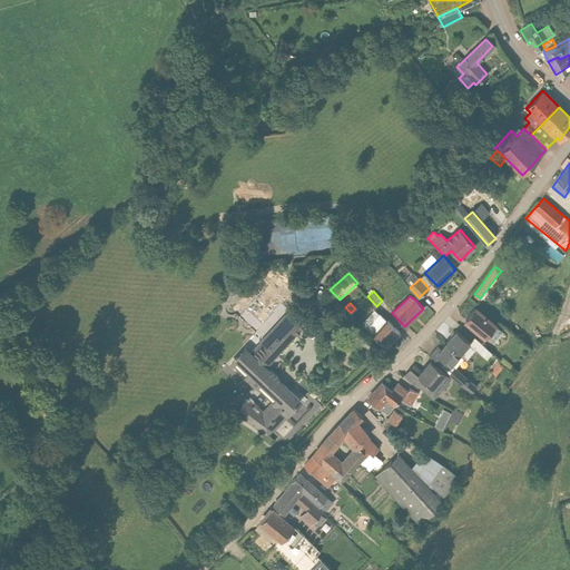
[(290,310),(252,352),(245,346),(229,363),(233,366),(234,365),(272,401),(263,411),(245,397),(236,412),(265,432),(265,431),(273,422),(275,424),(286,413),(300,400),(264,367),(304,323),(290,310)]
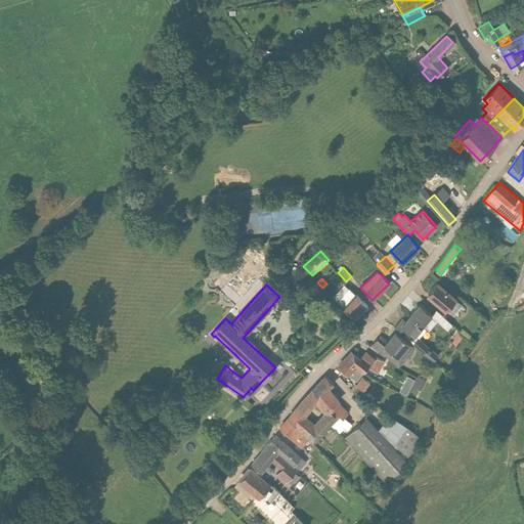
[(438,285),(429,295),(447,311),(456,300),(438,285)]
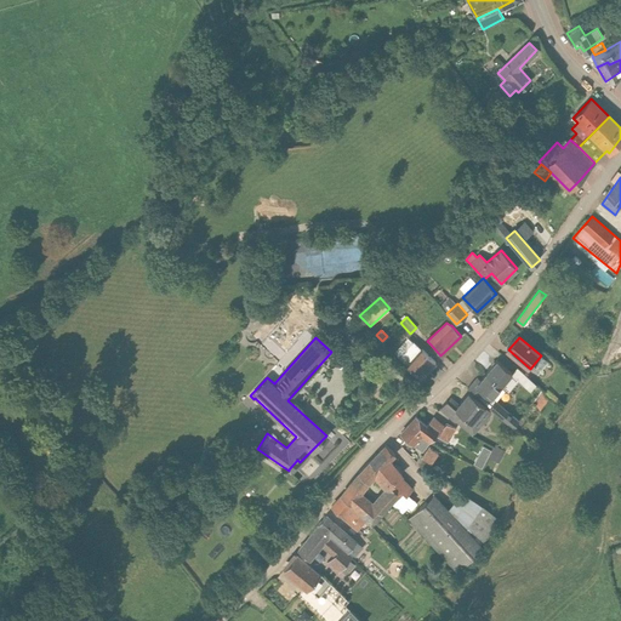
[(436,362),(414,341),(398,357),(420,377),(436,362)]
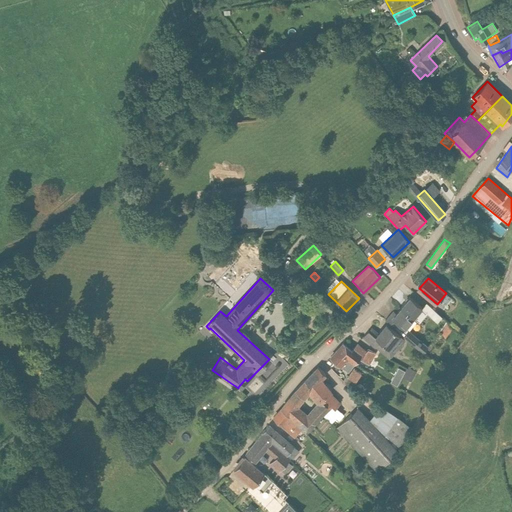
[(423,309),(422,308),(409,297),(401,307),(413,318),(418,322),(426,312),(431,318),(433,316),(445,327),(448,323),(427,303),(423,309)]
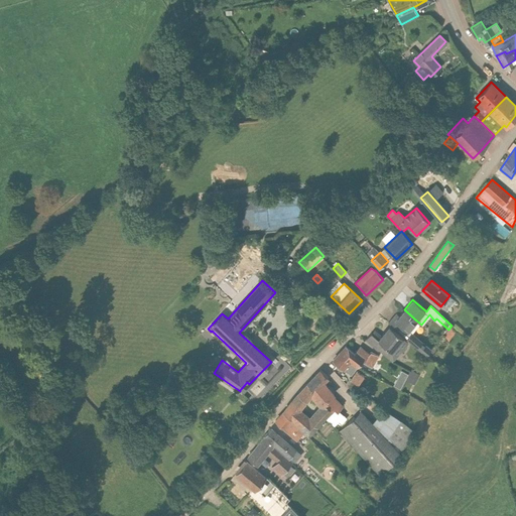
[(407,332),(416,320),(404,309),(395,320),(407,332)]
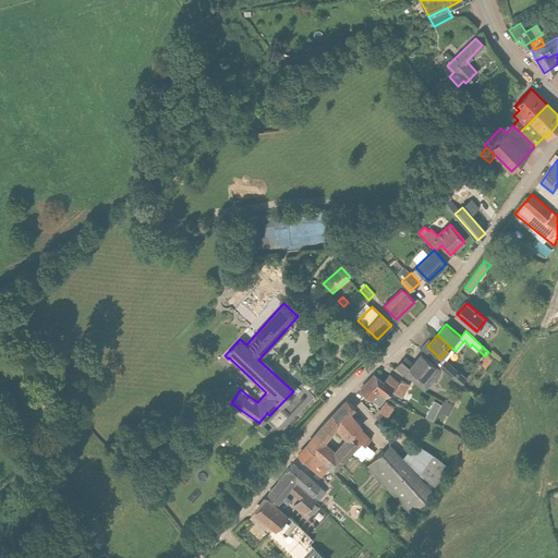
[(502,359),(492,350),(490,352),(500,361),(502,359)]
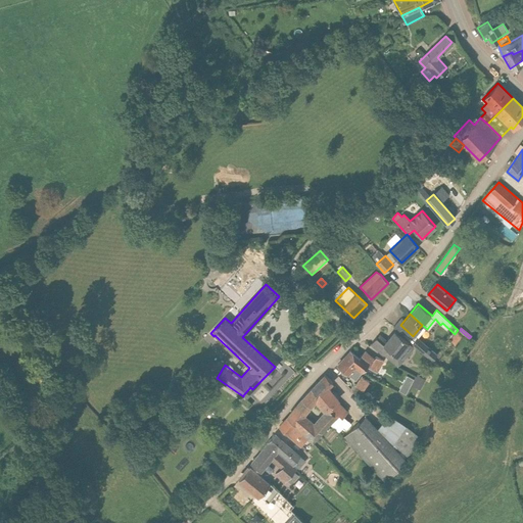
[(399,365),(414,347),(394,331),(384,344),(376,337),(371,343),(384,354),(397,366),(398,364),(399,365)]
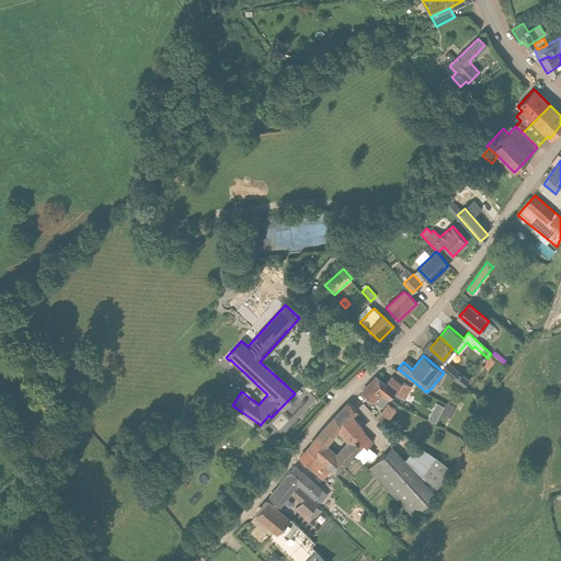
[(442,368),(462,386),(468,379),(447,362),(442,368)]
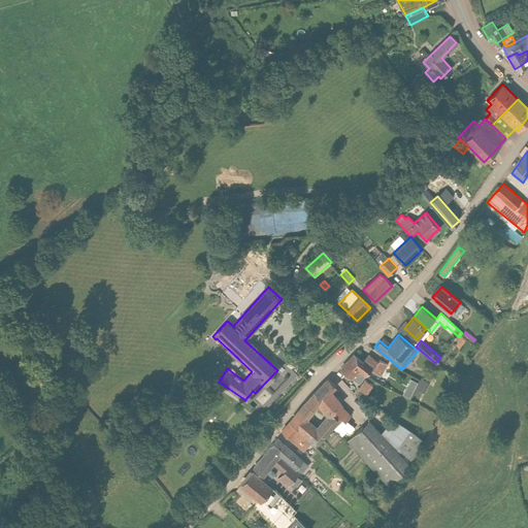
[(353,355),(348,361),(365,375),(370,367),(372,369),(371,370),(381,376),(388,364),(380,360),(378,361),(377,360),(376,361),(368,355),(361,361),(354,355),(353,355)]
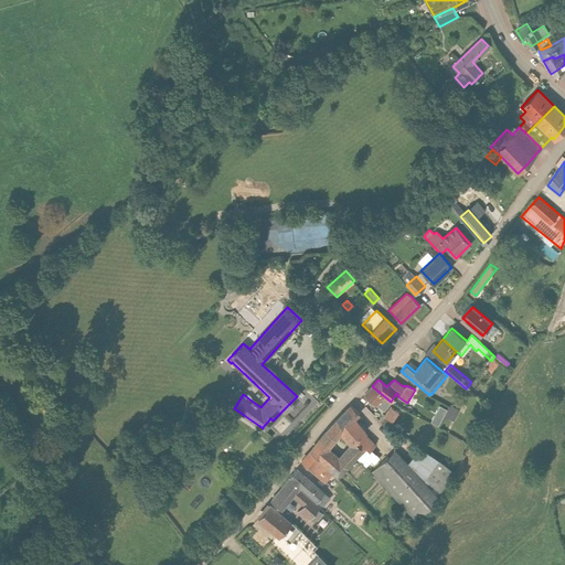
[(391,402),(372,386),(364,394),(384,412),(391,402)]
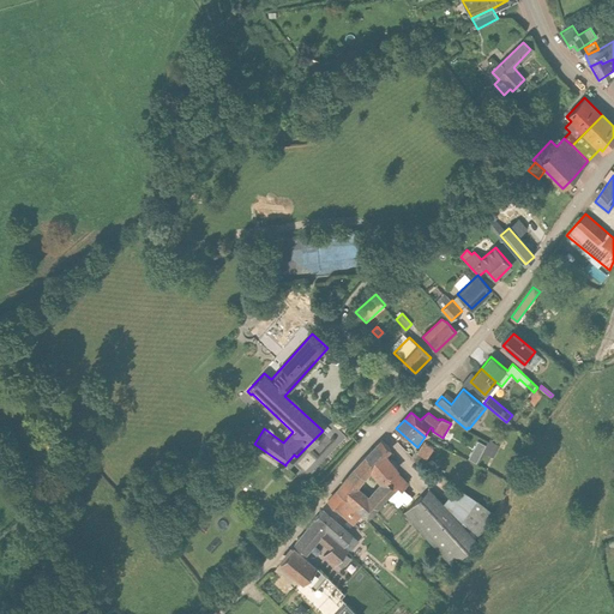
[(391,449),(381,440),(366,456),(398,486),(387,498),(397,506),(409,494),(402,489),(407,481),(397,470),(398,470),(385,455),(391,449)]
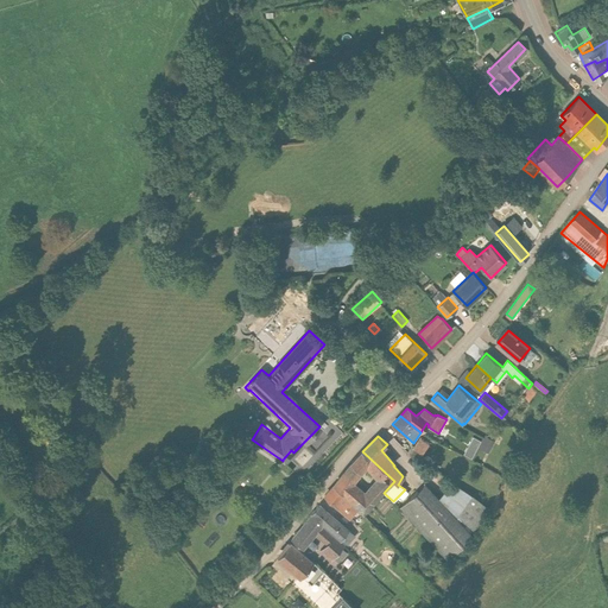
[(412,445),(407,453),(418,460),(422,453),(429,442),(419,436),(413,447),(412,445)]
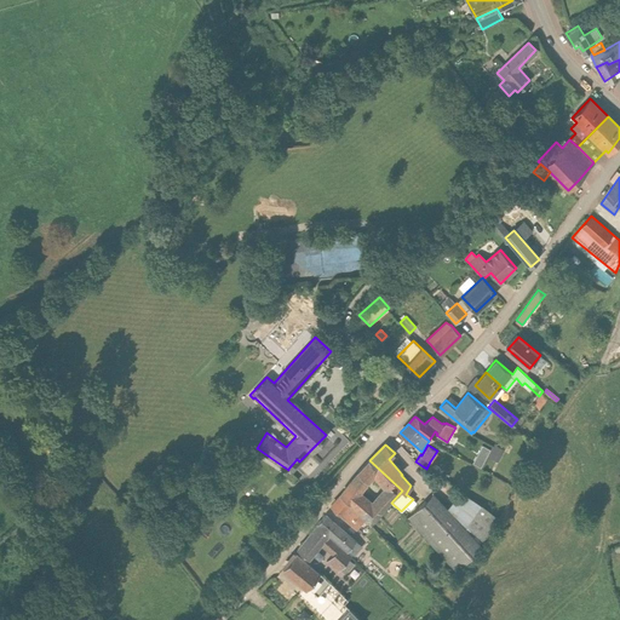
[(495,445),(488,457),(498,461),(505,449),(495,445)]
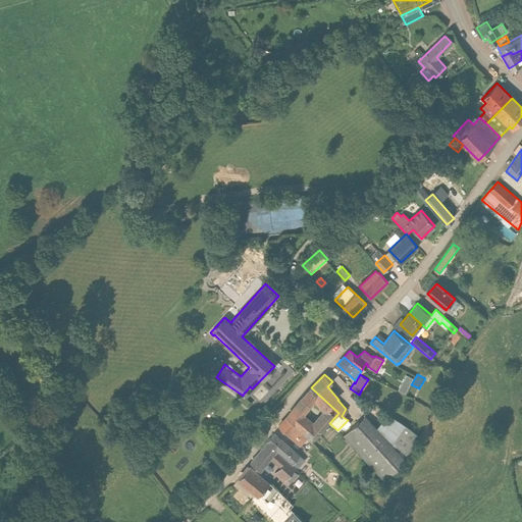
[(413,378),(406,375),(404,379),(410,383),(413,378)]
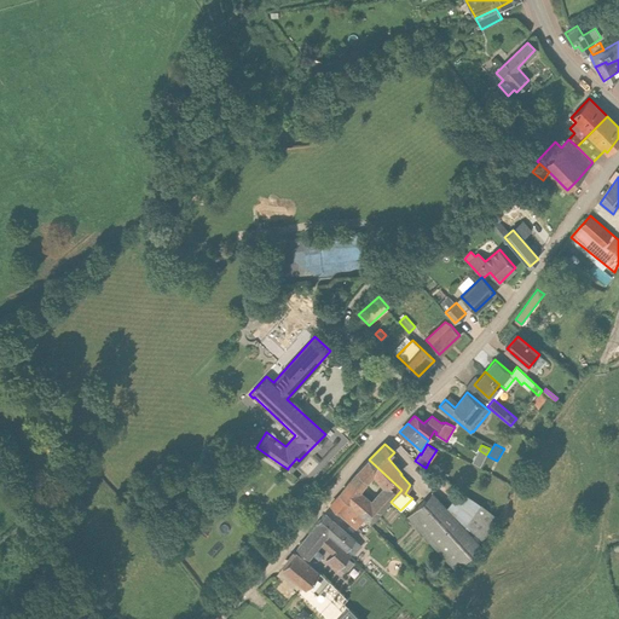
[(364,520),(365,519),(370,525),(391,502),(401,490),(369,460),(358,472),(340,493),(364,520)]
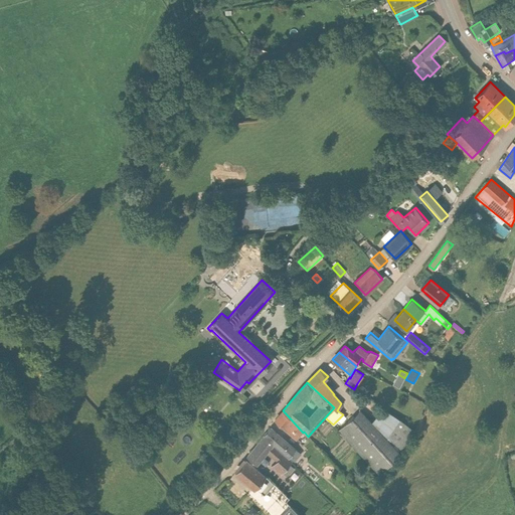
[(415,431),(399,419),(382,408),(371,422),(359,409),(337,430),(378,473),(399,451),(415,431)]
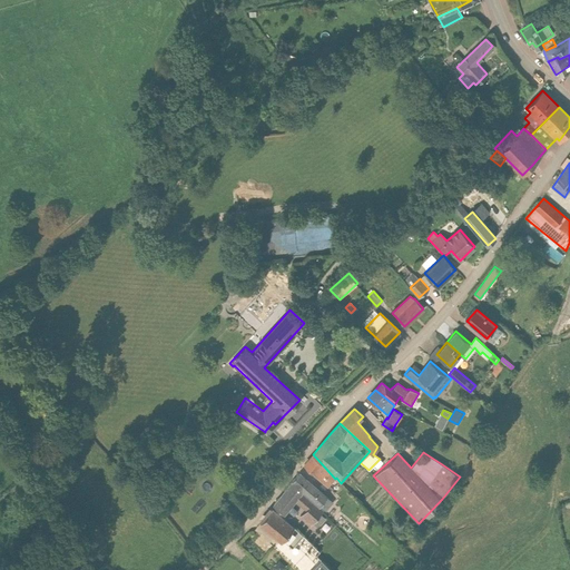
[(327,487),(335,479),(313,454),(304,464),(327,487)]
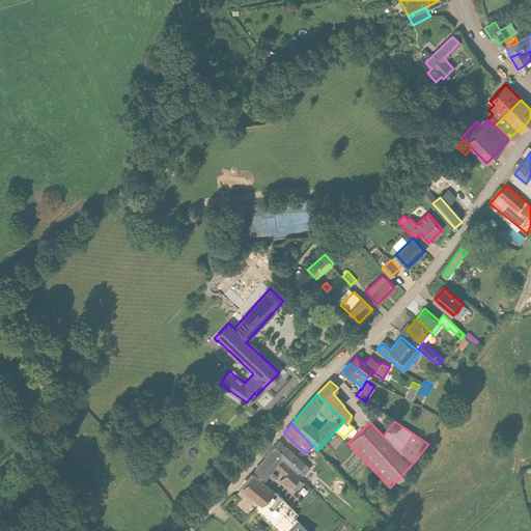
[(300,477),(302,475),(308,468),(305,465),(278,441),(272,448),(281,456),(280,457),(300,477)]
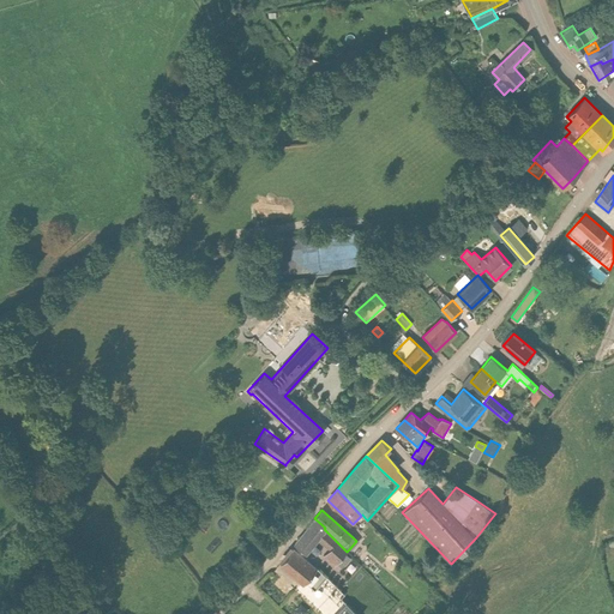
[(345,554),(347,552),(324,529),(325,528),(314,518),(306,530),(295,543),(307,553),(318,540),(330,549),(323,557),(333,567),(337,564),(342,569),(350,559),(345,554)]
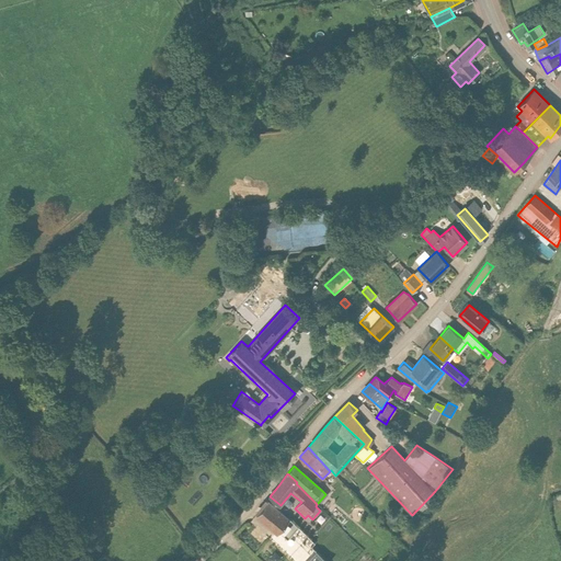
[(278,533),(287,540),(298,527),(289,519),(288,521),(267,501),(256,515),(277,534),(278,533)]
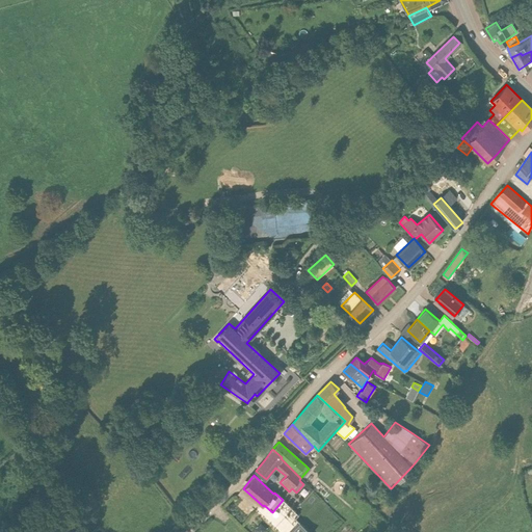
[(311,531),(300,523),(290,531),(311,531)]
